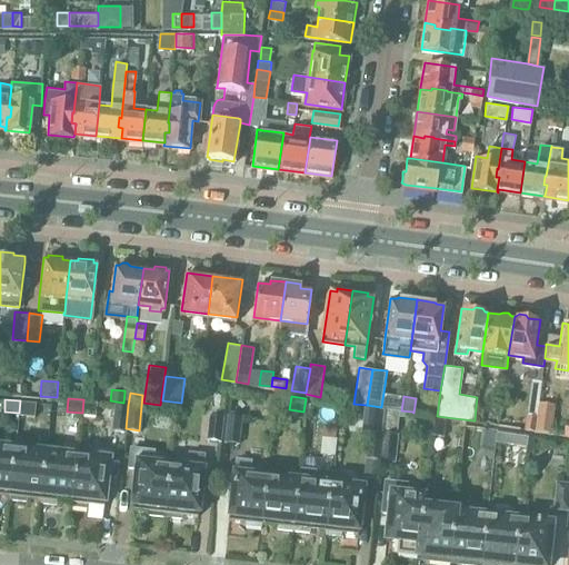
[(83,399),(82,413),(98,414),(99,400),(83,399)]
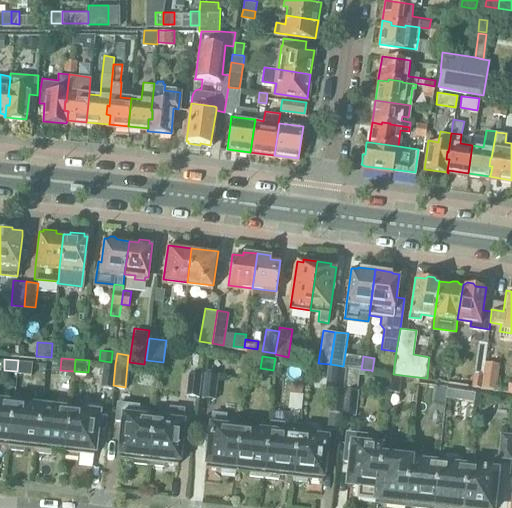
[(18,360),(17,371),(31,373),(32,361),(18,360)]
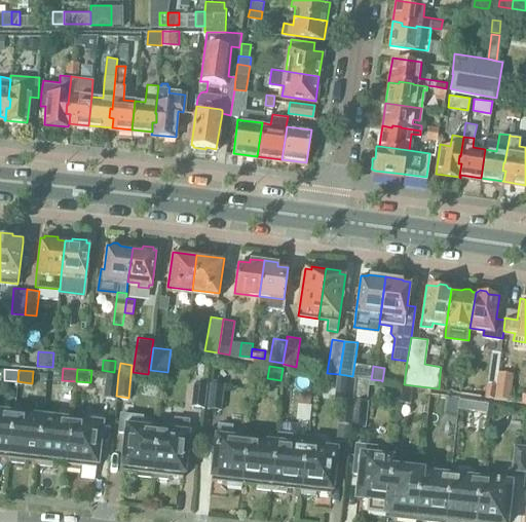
[(499,371),(496,396),(510,398),(514,373),(499,371)]
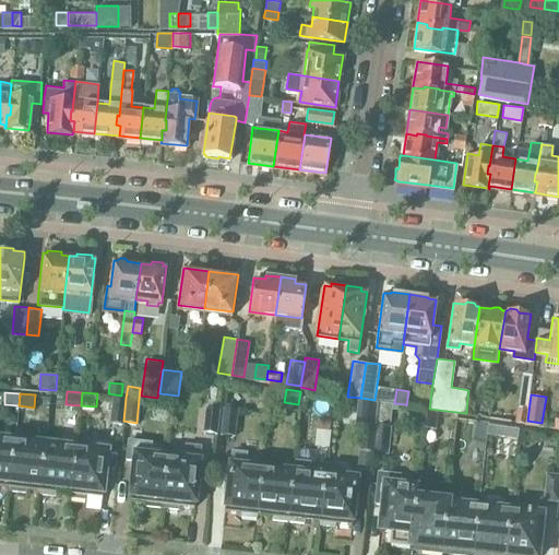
[(113,397),(109,421),(123,423),(123,421),(126,398),(113,397)]
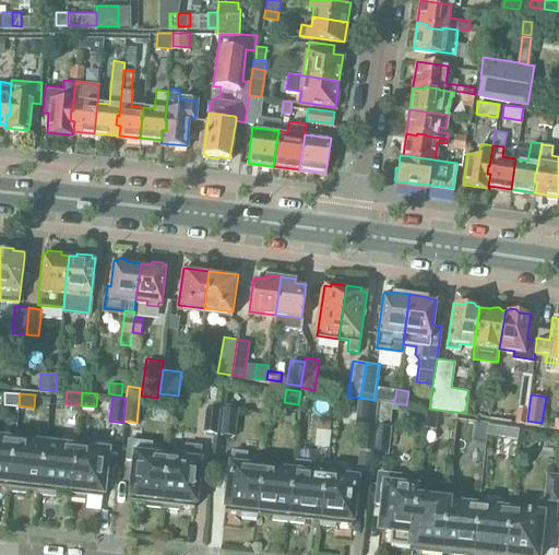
[(360,398),(358,421),(363,421),(377,423),(380,401),(375,400),(360,398)]
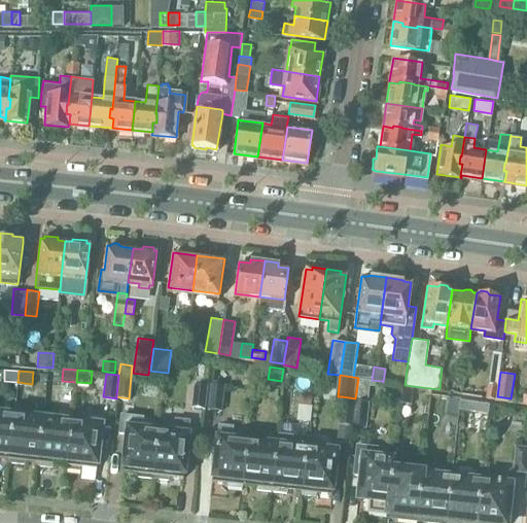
[(441,377),(440,389),(448,390),(449,378),(441,377)]
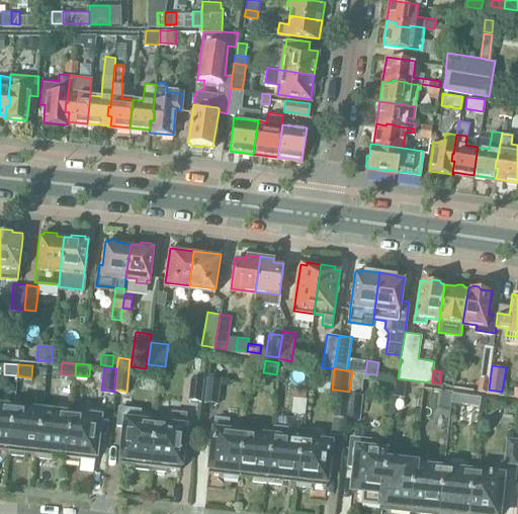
[(349,392),(347,416),(358,418),(361,393),(360,393),(362,378),(374,379),(375,374),(365,373),(357,372),(352,371),(349,392)]
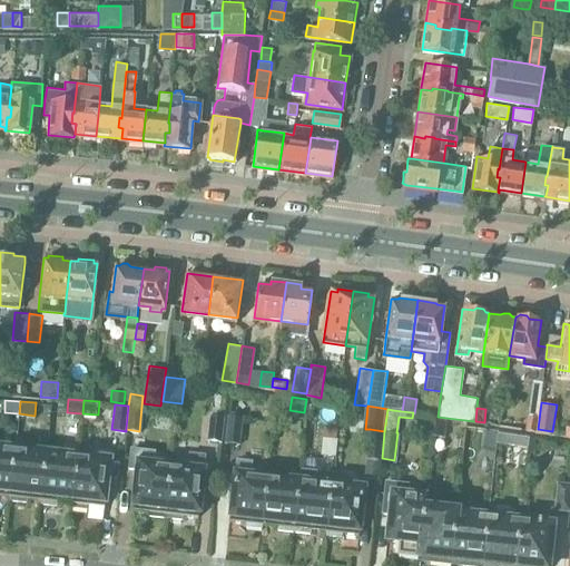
[(209,415),(206,438),(220,440),(224,416),(209,415)]
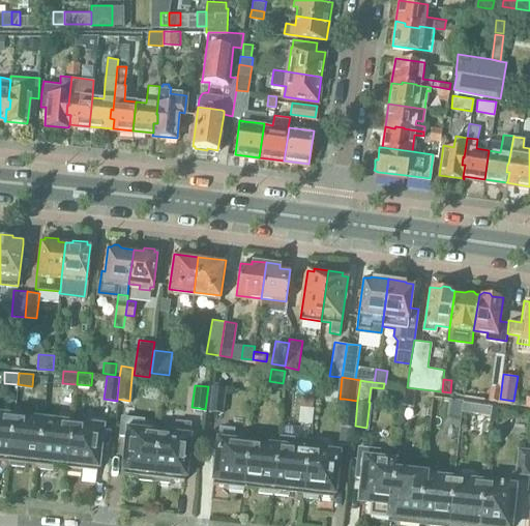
[(212,385),(209,410),(222,411),(225,386),(212,385)]
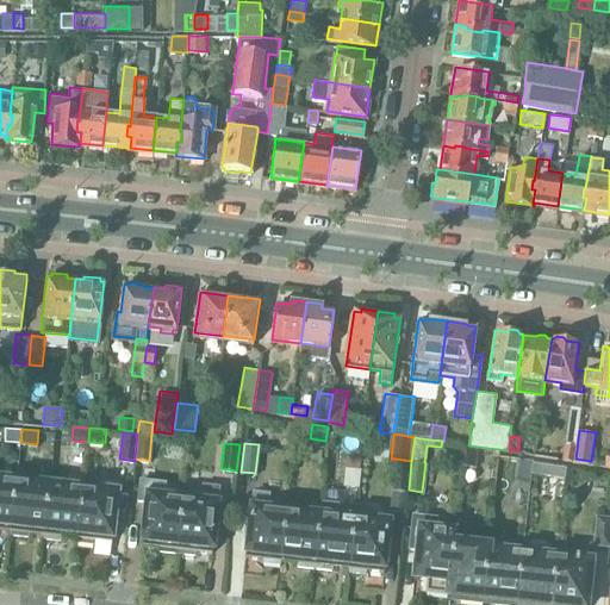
[(564,443),(561,457),(572,459),(574,444),(564,443)]
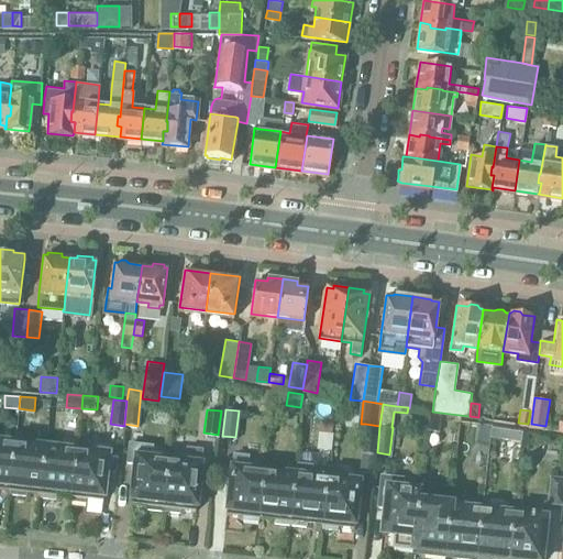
[(429,410),(426,429),(439,430),(441,413),(432,412),(429,410)]
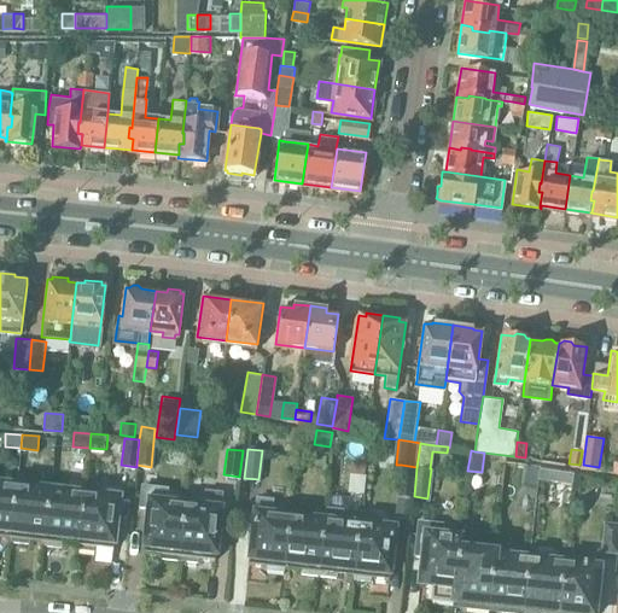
[(401,465),(397,495),(412,496),(414,496),(417,467),(401,465)]
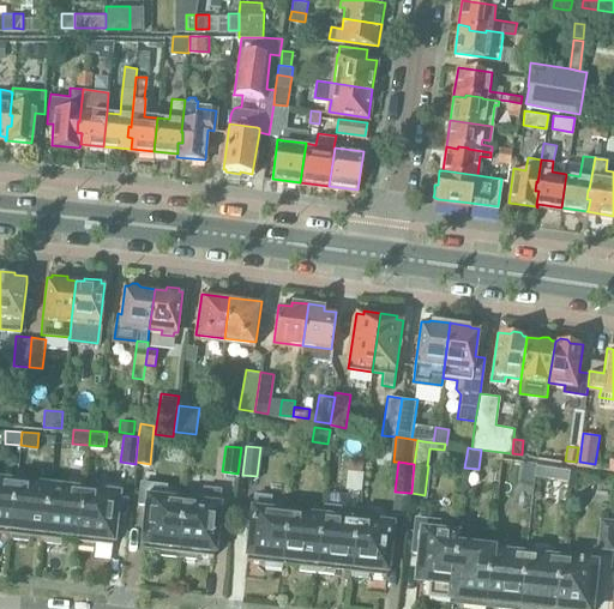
[(521,462),(518,478),(533,480),(534,463),(521,462)]
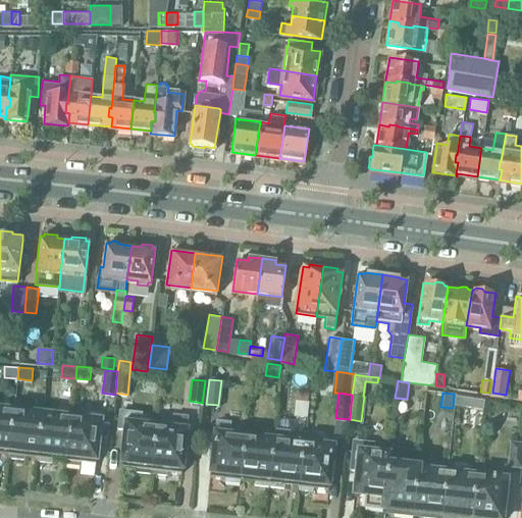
[(456,395),(455,403),(483,407),(484,398),(456,395)]
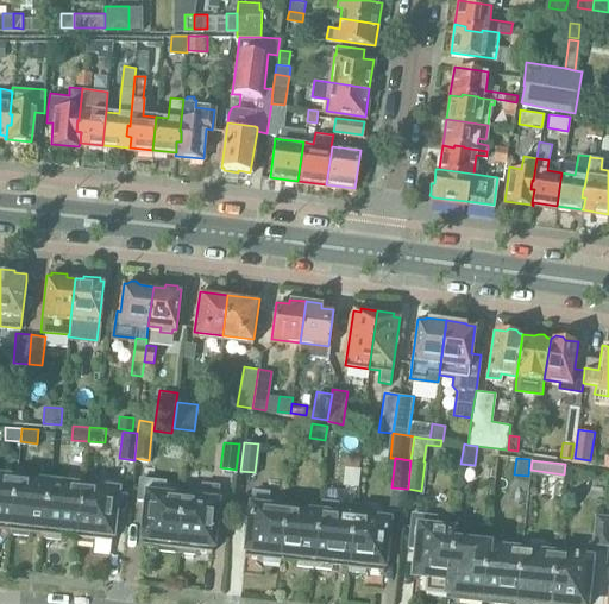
[(16,477),(11,528),(11,532),(26,533),(26,530),(44,532),(50,480),(51,469),(17,465),(16,477)]
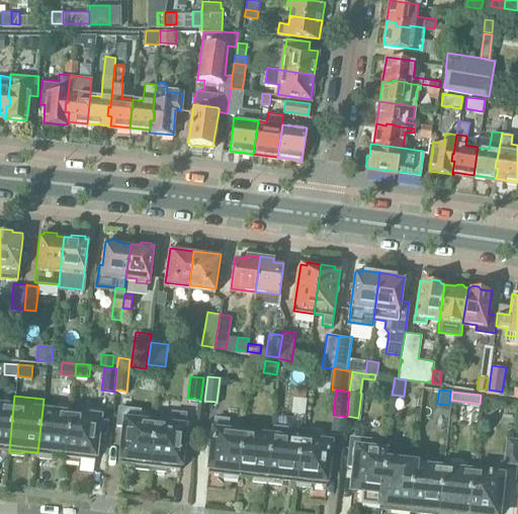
[(291,396),(289,412),(304,413),(305,397),(291,396)]
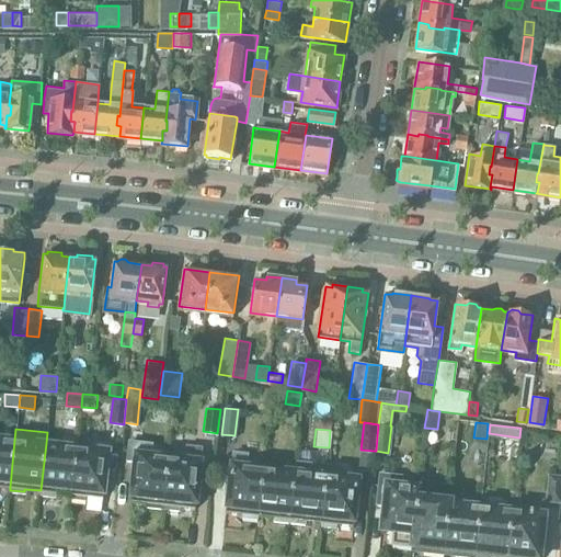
[(46,443),(41,490),(41,493),(55,495),(55,491),(70,493),(76,446),(77,438),(61,435),(60,445),(46,443)]
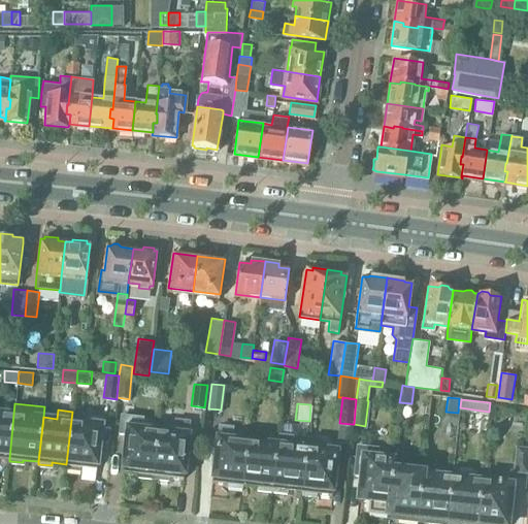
[(0,412),(0,456),(9,458),(13,414),(0,412)]
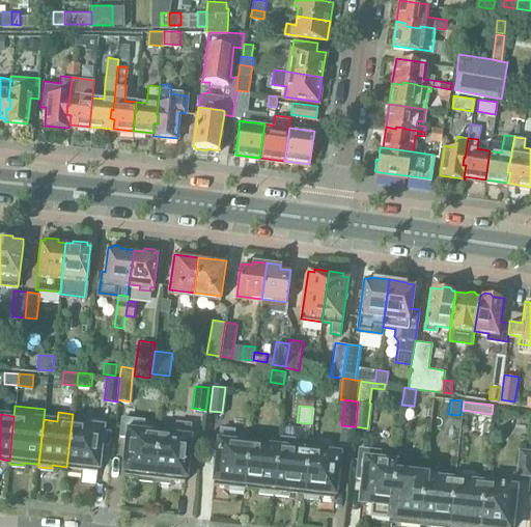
[(120,433),(120,435),(128,436),(123,473),(139,475),(138,477),(154,479),(159,433),(159,426),(144,424),(145,418),(122,416),(122,420),(121,427),(120,433)]
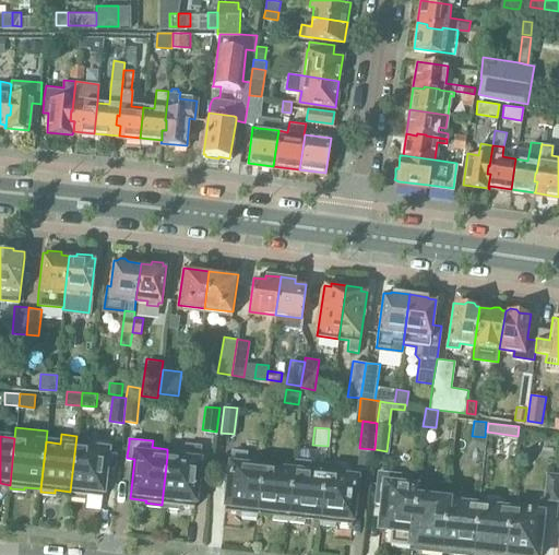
[(75,445),(70,492),(71,492),(70,495),(85,497),(86,494),(102,495),(104,474),(105,474),(106,465),(105,465),(107,440),(94,439),(93,447),(75,445)]
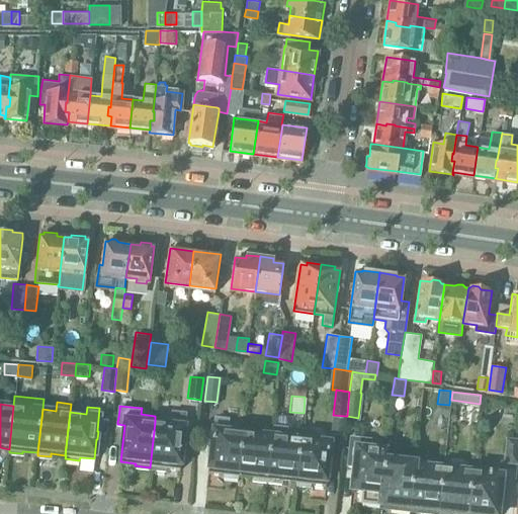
[(155,422),(150,467),(165,468),(165,466),(179,467),(185,420),(186,412),(172,410),(171,418),(170,424),(155,422)]
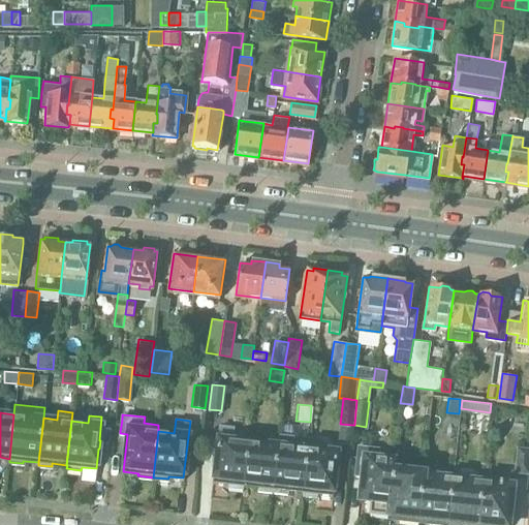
[(215,461),(213,482),(228,483),(227,486),(242,488),(243,485),(248,441),(231,439),(232,437),(234,426),(219,425),(218,435),(216,452),(215,452),(214,461),(215,461)]
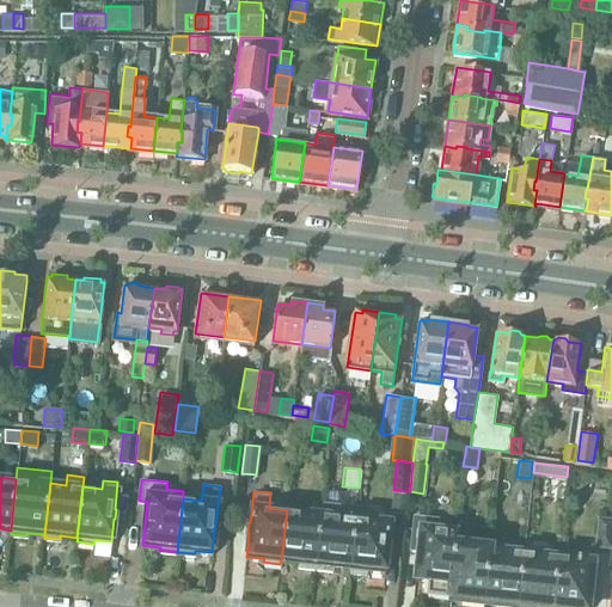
[(322,514),(316,568),(332,569),(332,566),(349,568),(355,517),(356,506),(323,502),(322,514)]
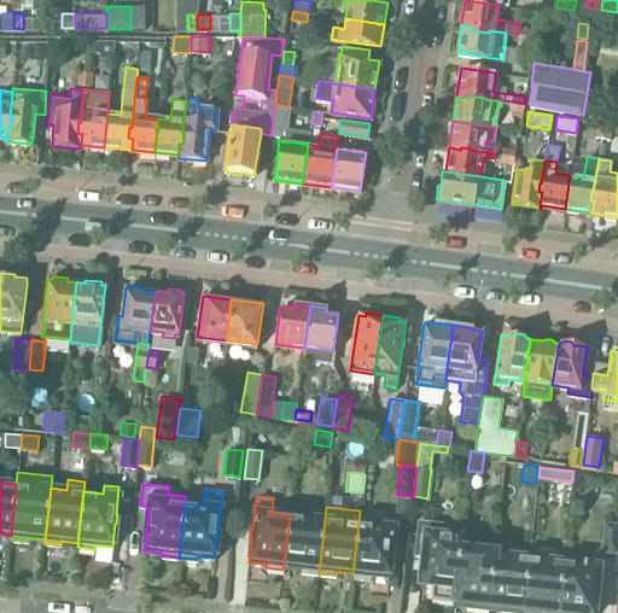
[(290,515),(284,566),(301,568),(301,571),(319,573),(325,519),(290,515)]
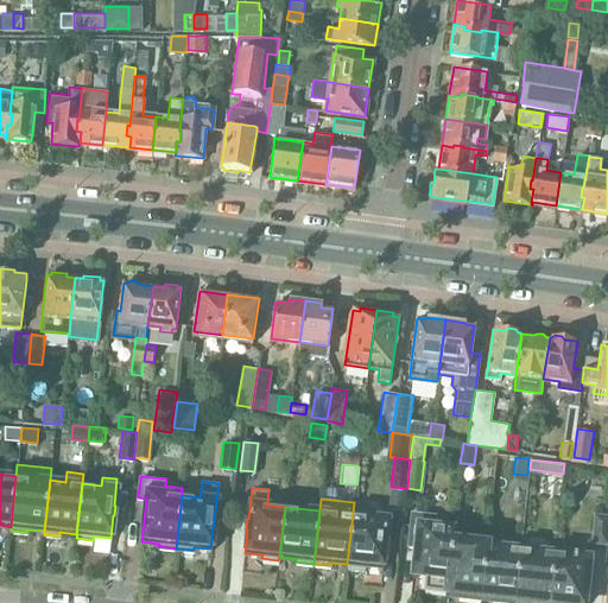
[(413,509),(409,543),(417,544),(413,570),(428,572),(425,588),(447,590),(451,539),(454,540),(455,526),(436,524),(437,512),(413,509)]
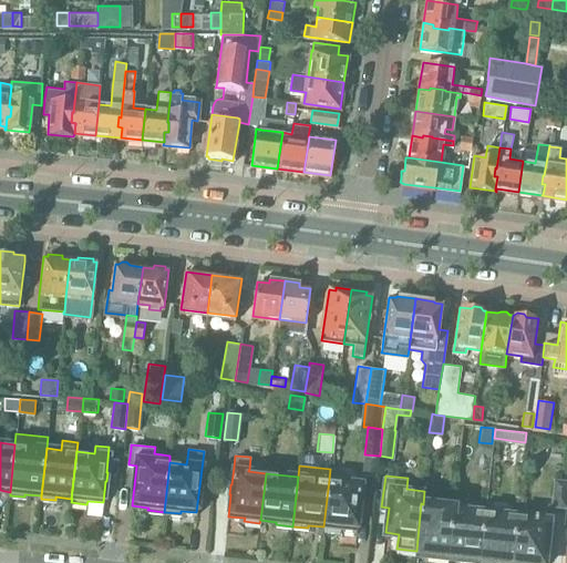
[(566,479),(555,479),(553,505),(566,507),(566,503),(566,479)]
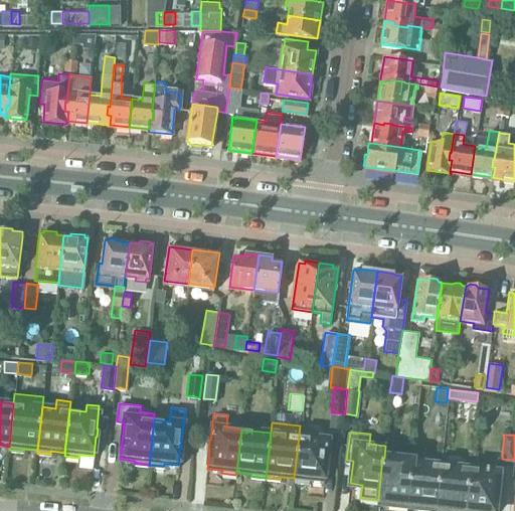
[(295,479),(294,481),(309,483),(309,480),(324,482),(326,462),(327,462),(328,454),(327,454),(329,437),(314,436),(313,438),(299,436),(294,478),(295,479)]
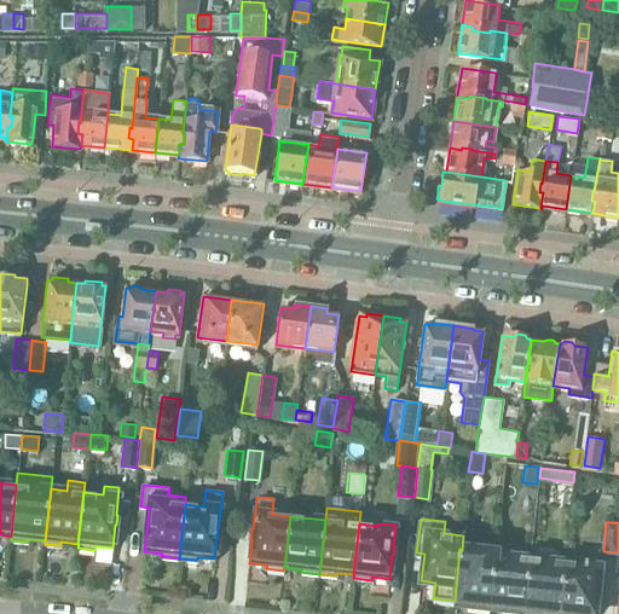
[(460,549),(455,601),(468,602),(467,607),(489,609),(490,606),(496,554),(462,550),(460,549)]
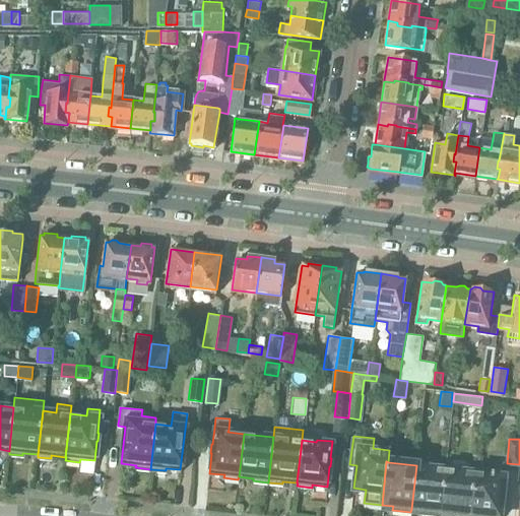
[(416,465),(411,509),(421,510),(421,513),(440,515),(440,513),(445,469),(416,465)]
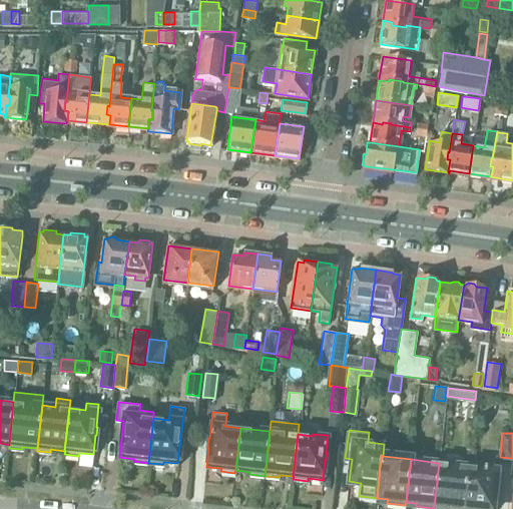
[(434,506),(434,508),(444,508),(452,508),(453,507),(463,508),(468,466),(439,463),(434,506)]
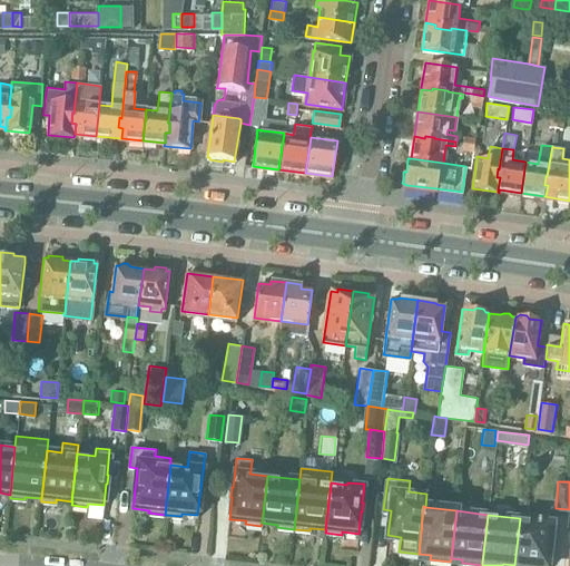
[(514,565),(513,565),(548,565),(553,523),(520,518),(514,565)]
